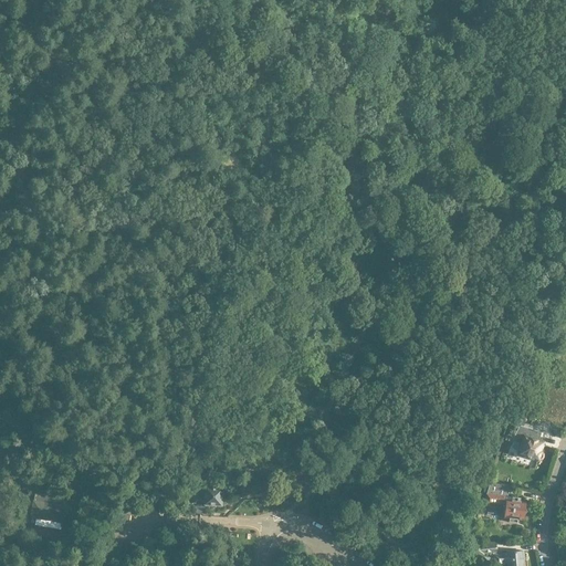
[(523,436),(517,454),(533,459),(535,460),(538,461),(542,459),(543,457),(543,453),(542,452),(541,451),(544,441),(538,440),(540,437),(532,433),(533,428),(517,422),(514,432),(523,436)]
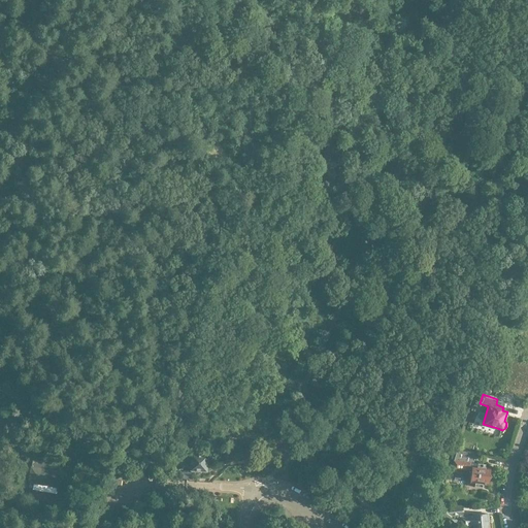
[(457,450),(454,462),(459,463),(459,471),(471,472),(470,482),(475,482),(474,486),(483,487),(483,485),(488,485),(489,481),(492,476),(490,472),(490,468),(486,467),(486,464),(477,463),(476,466),(472,466),(473,463),(474,454),(457,449),(457,450)]
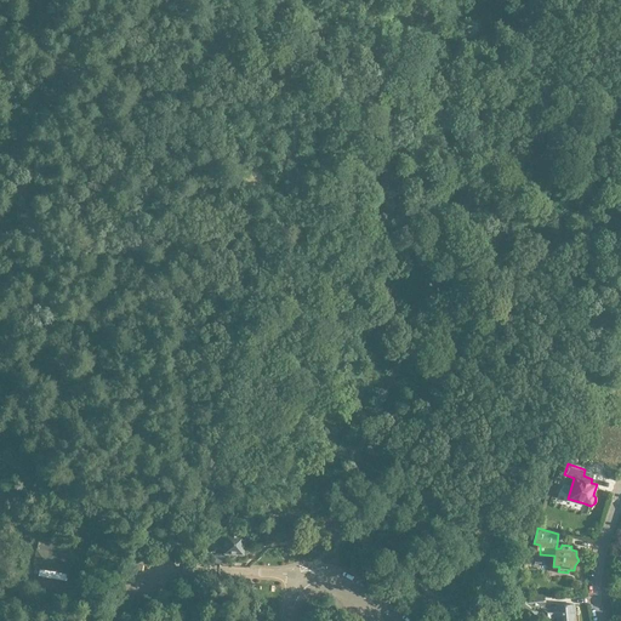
[(55,552),(38,550),(34,567),(75,574),(80,548),(57,543),(55,552)]
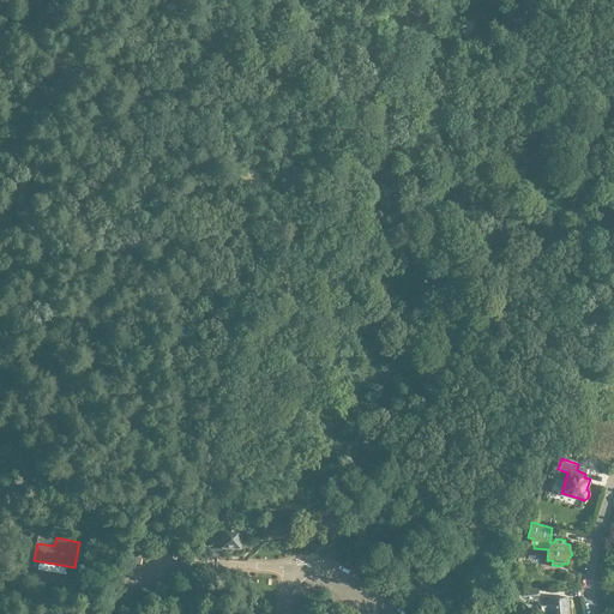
[(42,584),(37,613),(38,613),(52,613),(56,587),(42,584)]
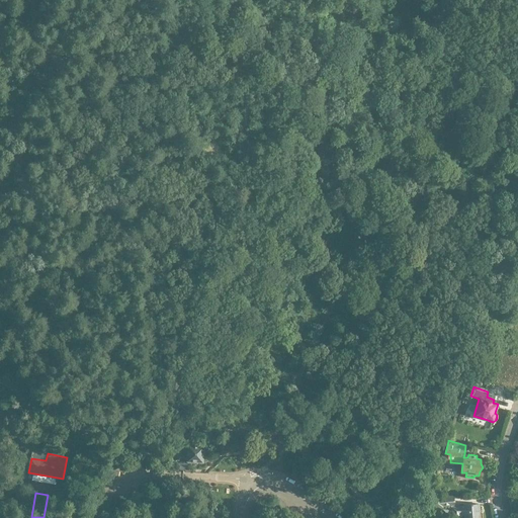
[(431,510),(442,509),(442,507),(450,506),(451,517),(458,517),(461,517),(461,515),(463,515),(463,517),(479,517),(479,512),(480,511),(480,504),(454,507),(453,497),(441,498),(441,496),(429,498),(431,510)]
